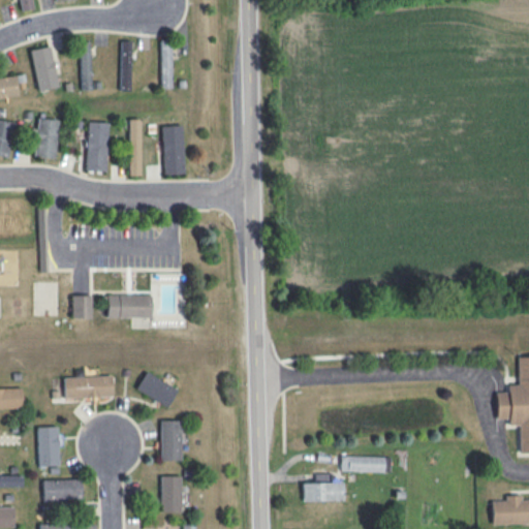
[(18,0),(21,10),(32,7),(30,0),(18,0)]
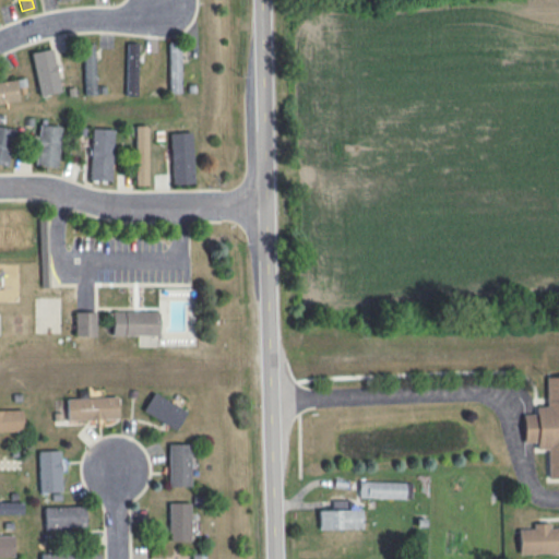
[(180,93),(179,42),(168,42),(169,93),(180,93)]
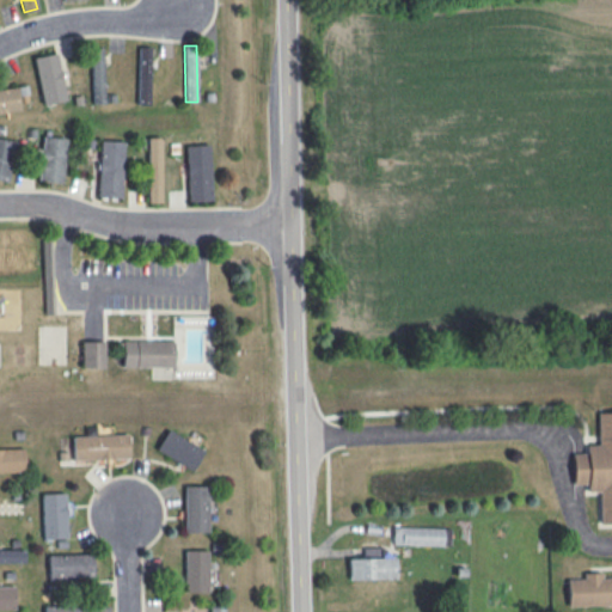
[(151,47),(139,47),(138,104),(150,104),(151,47)]
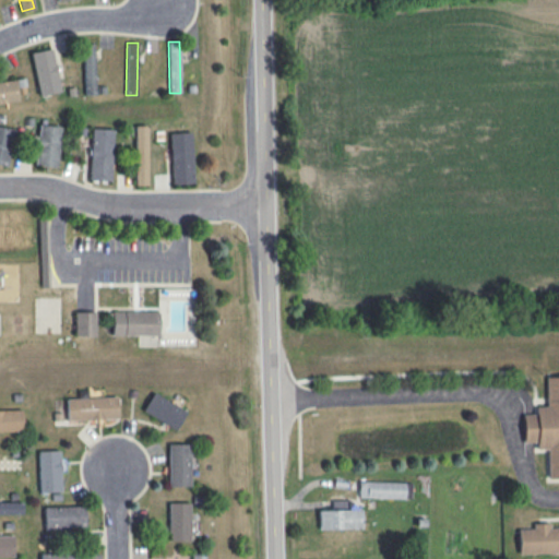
[(84,95),(95,94),(93,44),(82,44),(84,95)]
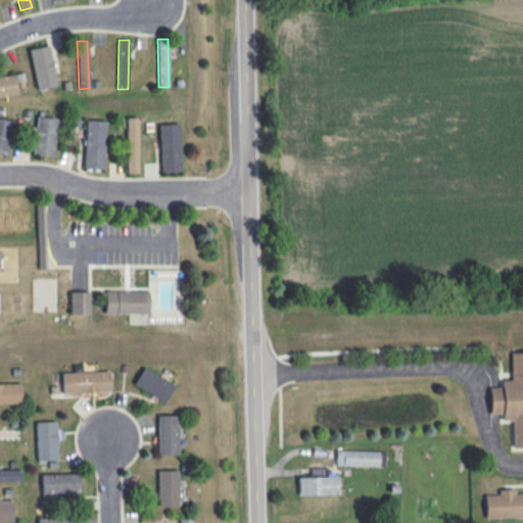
[(28,49),(37,90),(56,85),(47,45),(28,49)]
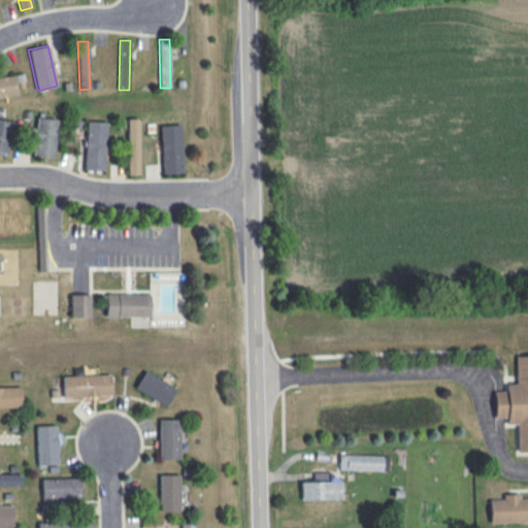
[(0,97),(18,94),(13,73),(0,76),(0,97)]
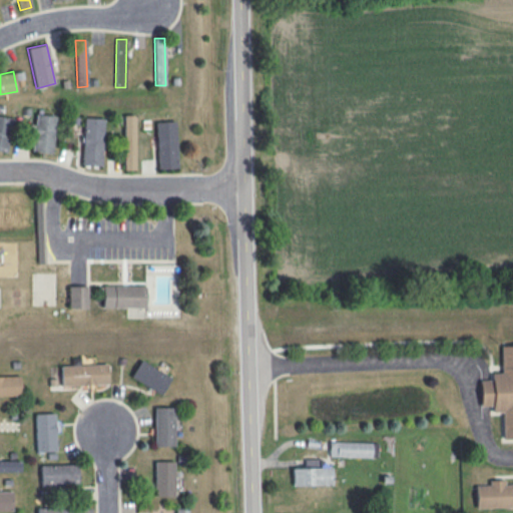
[(53,152),(55,115),(34,114),(33,152),(53,152)]
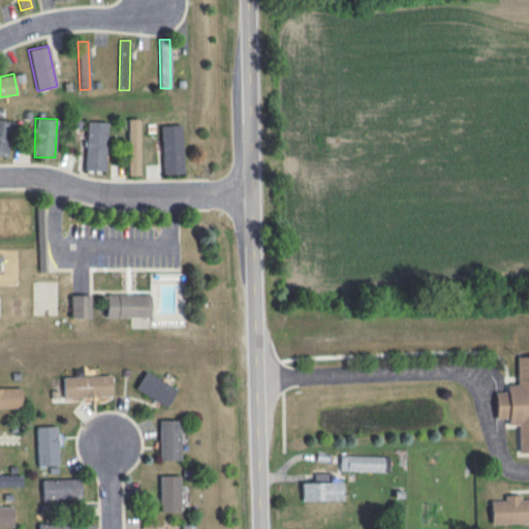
[(138,175),(139,119),(127,118),(127,175),(138,175)]
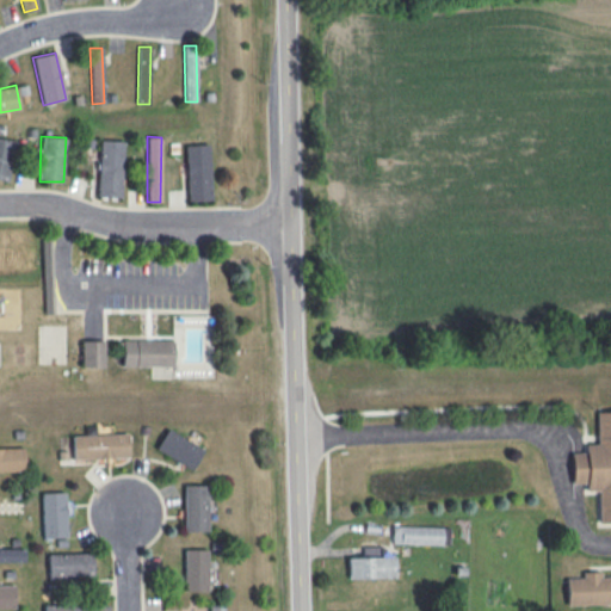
[(0,179),(7,181),(16,141),(0,137),(0,179)]
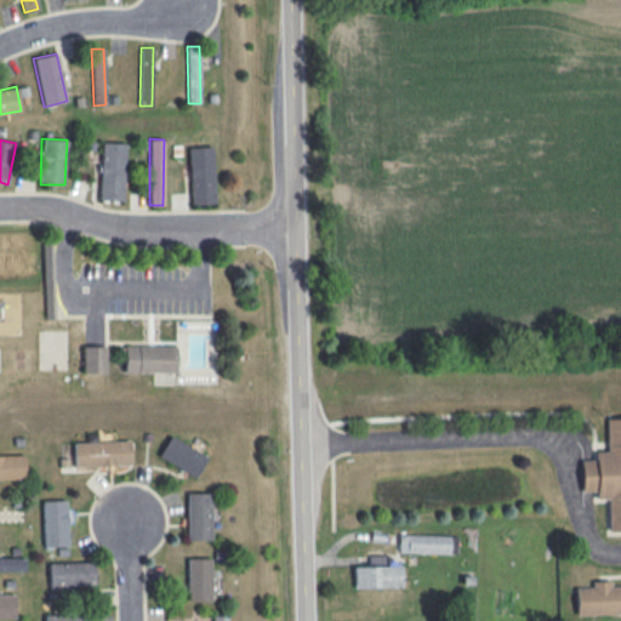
[(125,143),(101,142),(100,200),(123,200),(125,143)]
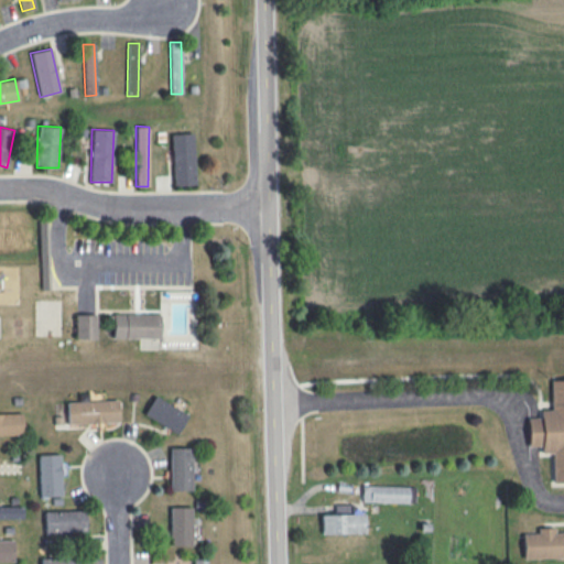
[(171,133),(173,186),(195,185),(193,132),(171,133)]
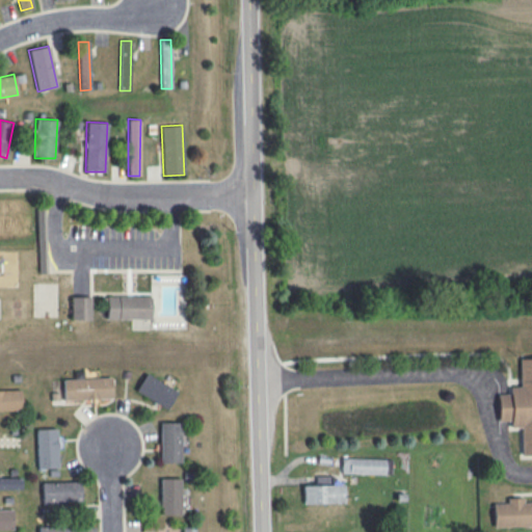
[(151,318),(150,295),(106,296),(106,319),(151,318)]
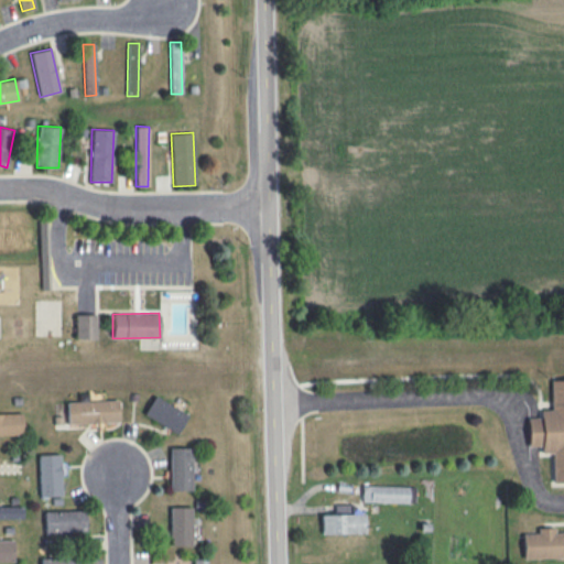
[(95,339),(96,314),(75,314),(74,338),(95,339)]
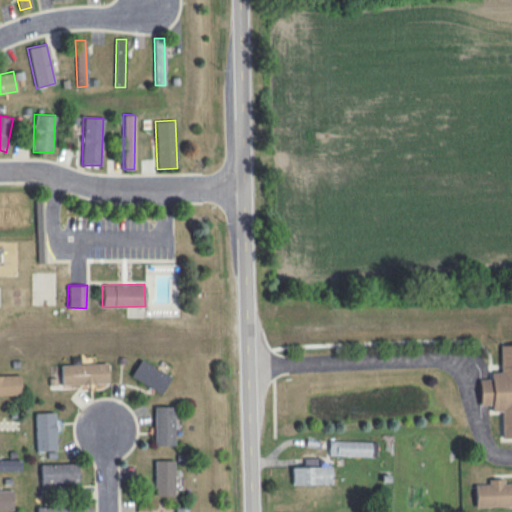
[(511,437),(511,344),(499,345),(499,372),(490,372),(490,379),(478,379),(479,405),(490,405),(491,411),(501,411),(501,438),(511,437)]
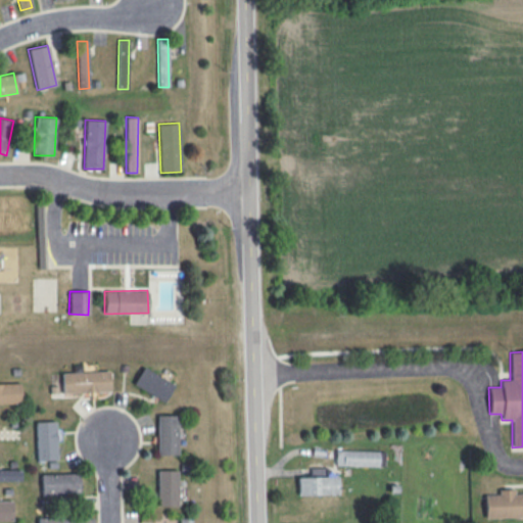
[(163,401),(174,385),(143,367),(133,383),(163,401)]
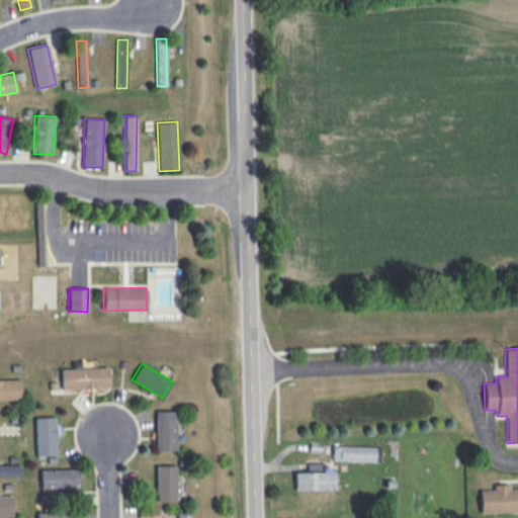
[(62,389),(109,387),(108,367),(62,368),(62,389)]
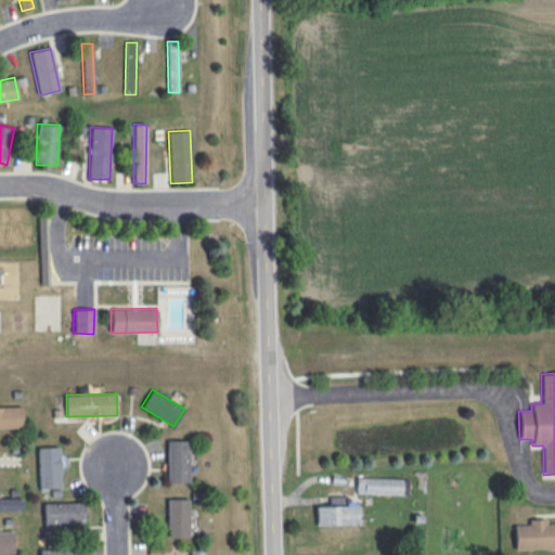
[(22,407),(0,407),(0,428),(23,428),(22,407)]
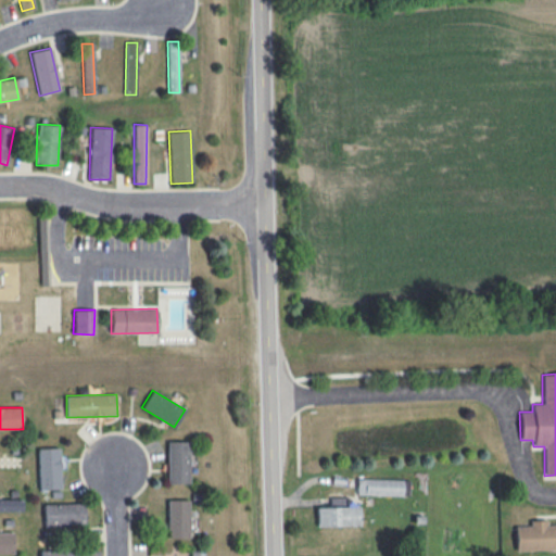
[(189,483),(188,441),(166,441),(167,483),(189,483)]
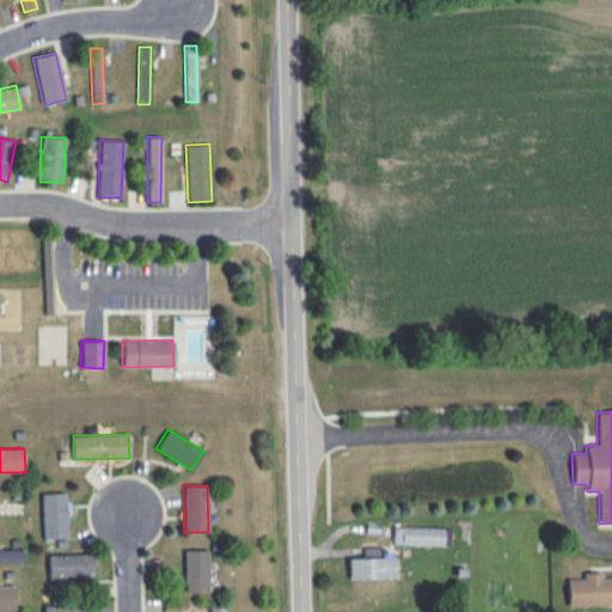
[(67,538),(66,493),(42,494),(43,539),(67,538)]
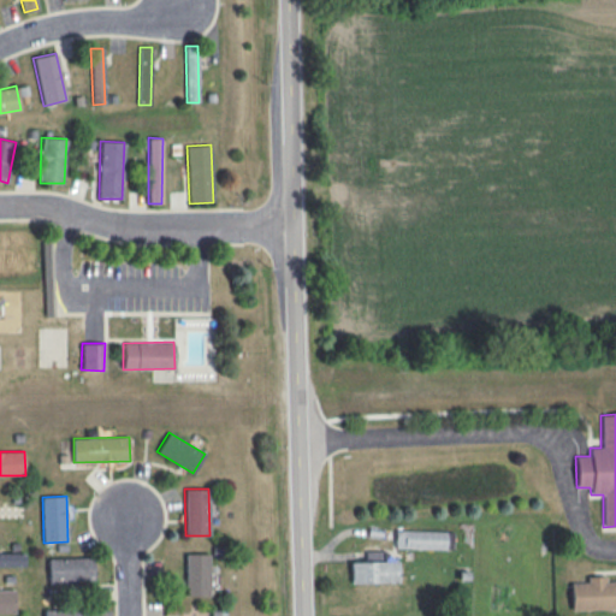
[(395,548),(452,549),(454,532),(395,529),(395,548)]
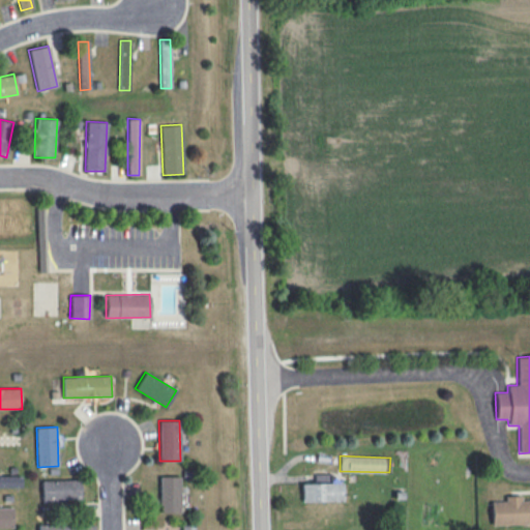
[(342,482),(325,482),(325,473),(315,474),(315,482),(301,483),(301,501),(343,501),(342,482)]
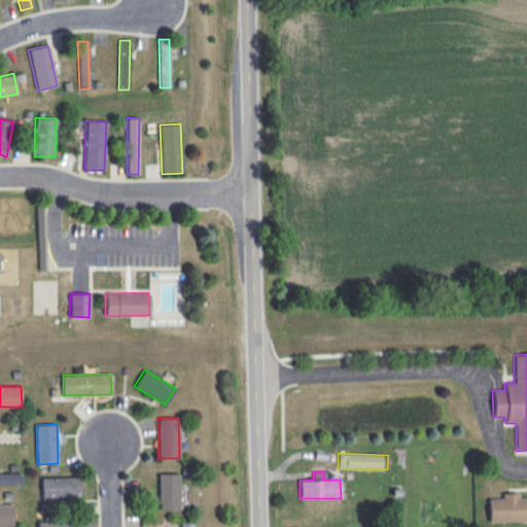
[(0,485),(21,486),(21,473),(0,472),(0,485)]
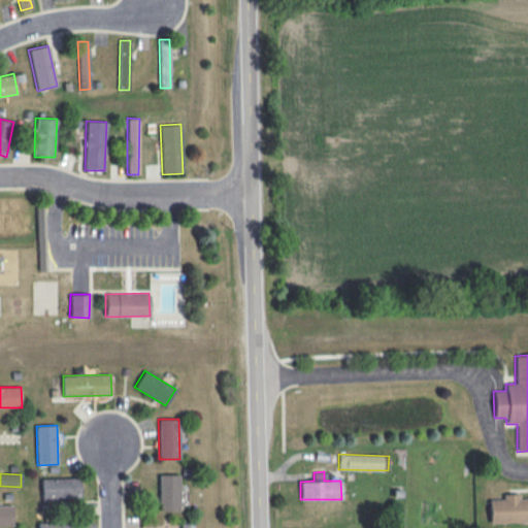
[(179,474),(159,474),(159,510),(179,510),(179,474)]
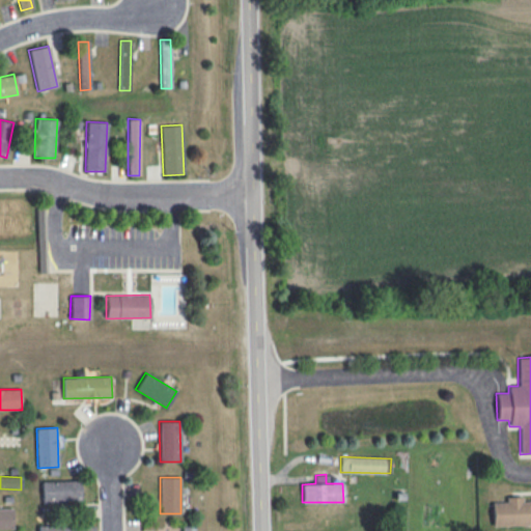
[(42,501),(81,500),(80,480),(42,481),(42,501)]
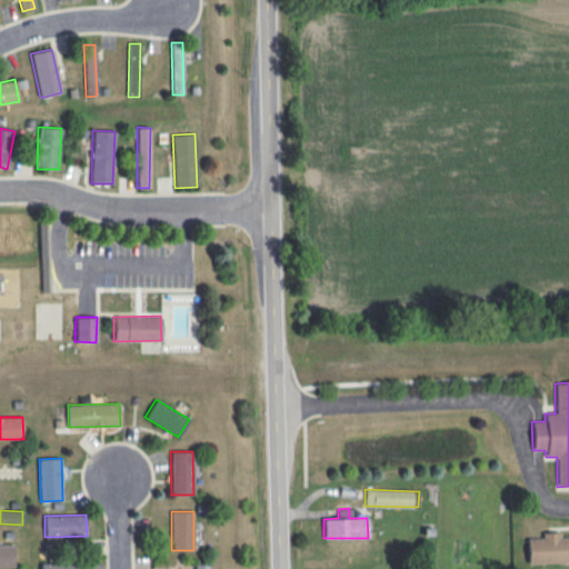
[(527,562),(568,561),(568,536),(559,537),(559,532),(541,532),(541,538),(527,538),(527,562)]
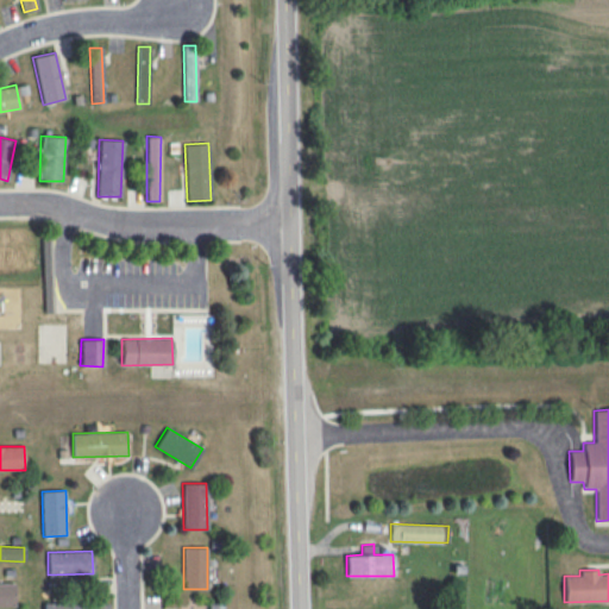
[(0,606),(14,606),(13,582),(0,582),(0,606)]
